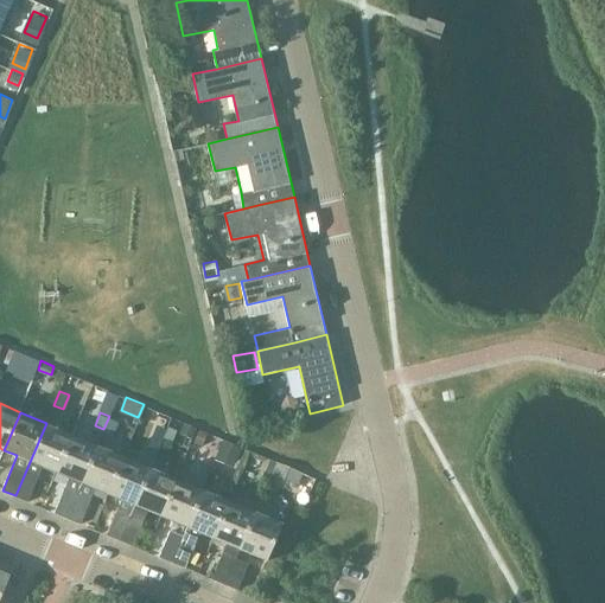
[(118,419),(109,416),(103,429),(112,432),(118,419)]
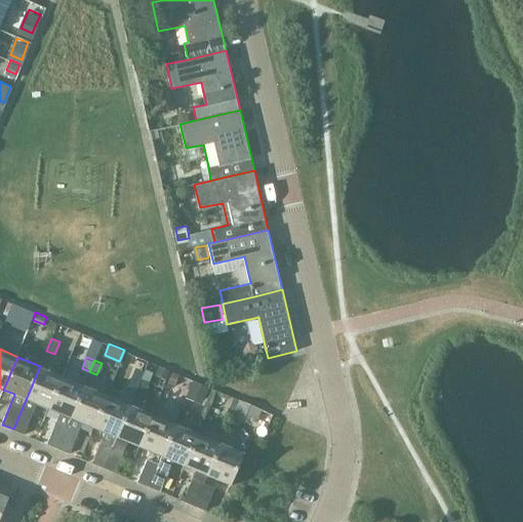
[(167,375),(169,369),(159,364),(156,371),(167,375)]
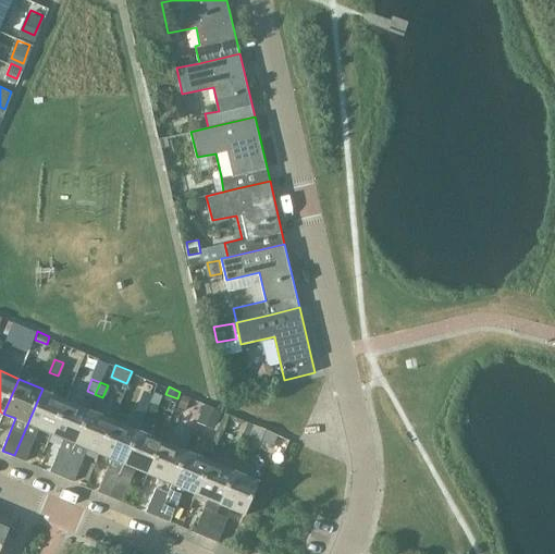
[(42,389),(14,455),(26,460),(39,428),(51,433),(66,398),(42,389)]
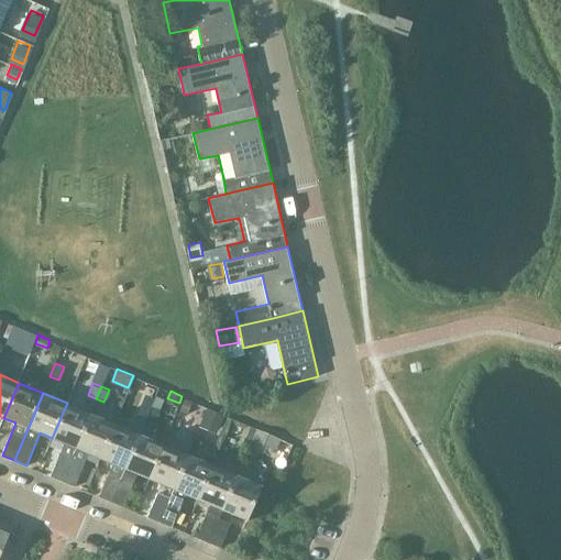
[(156,393),(152,405),(160,408),(165,397),(156,393)]
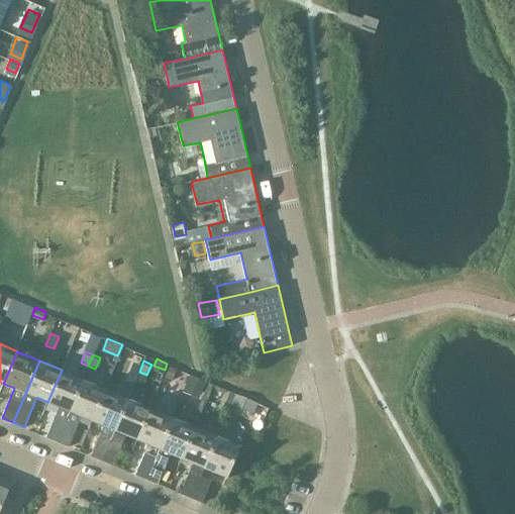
[(84,380),(62,370),(47,402),(59,407),(46,436),(58,441),(84,380)]
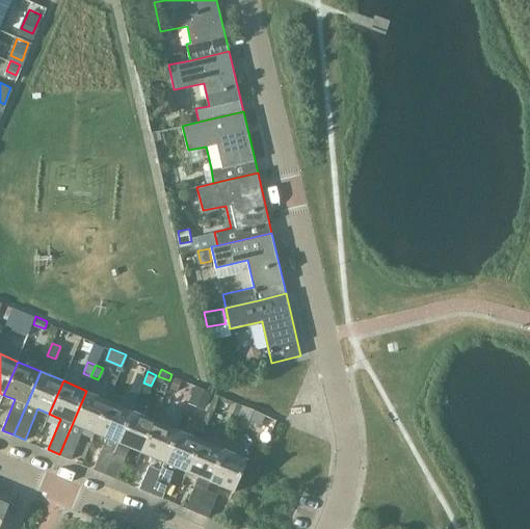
[(206,402),(211,391),(199,386),(196,385),(191,397),(206,402)]
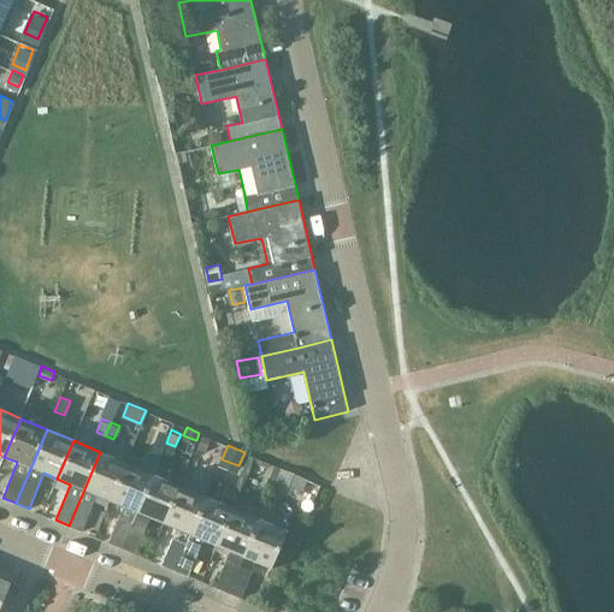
[(154,446),(148,458),(157,462),(161,450),(154,446)]
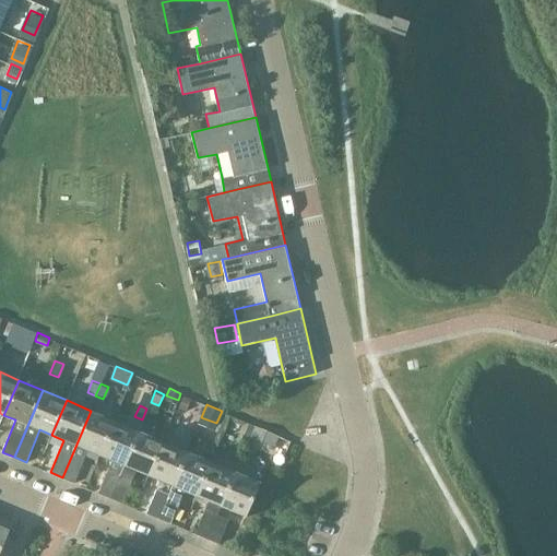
[(91,411),(62,477),(74,482),(89,450),(101,456),(115,421),(91,411)]
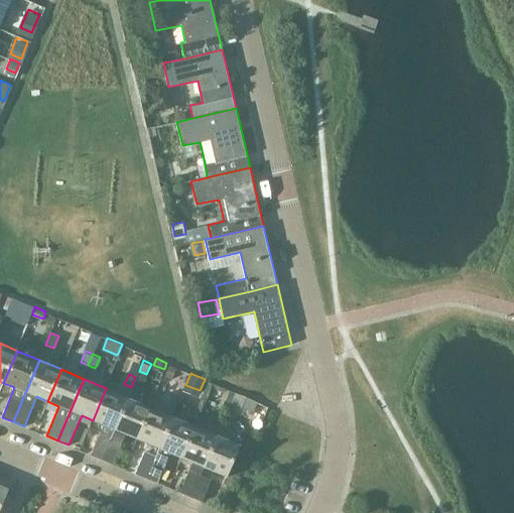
[(115,429),(128,397),(106,388),(93,420),(104,424),(91,455),(103,460),(115,429)]
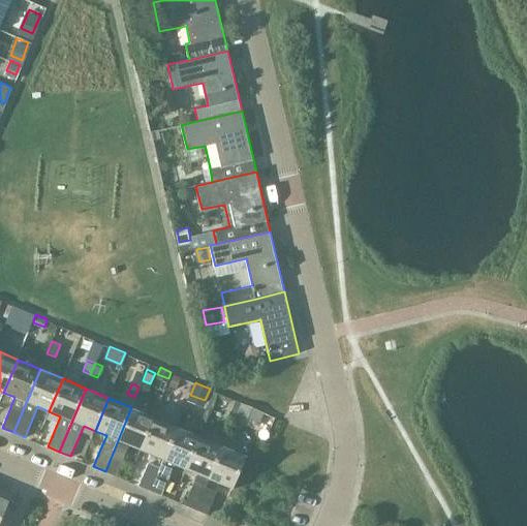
[(264,411),(242,402),(239,408),(261,419),(264,411)]
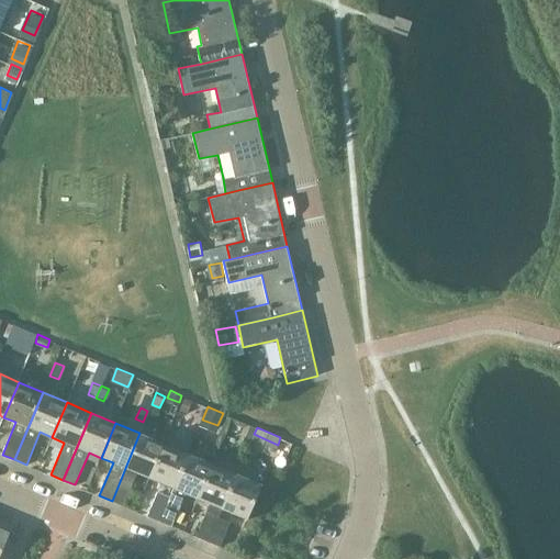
[(149,478),(164,444),(140,433),(125,468),(112,501),(124,505),(134,480),(146,485),(149,478)]
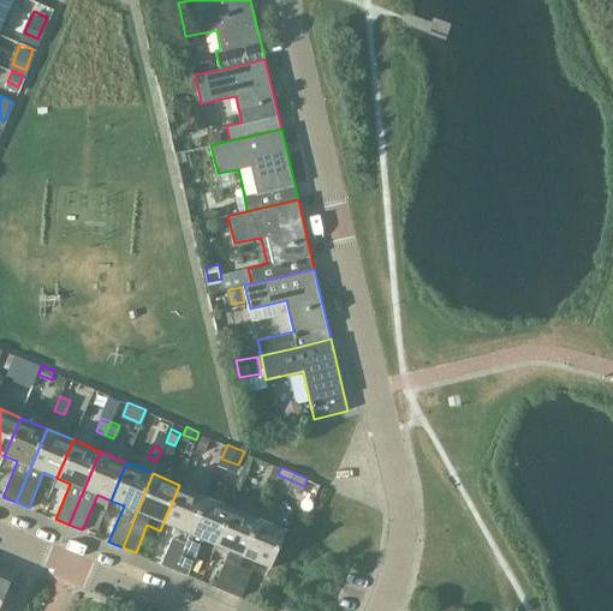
[(164,522),(190,534),(206,496),(179,485),(164,522)]
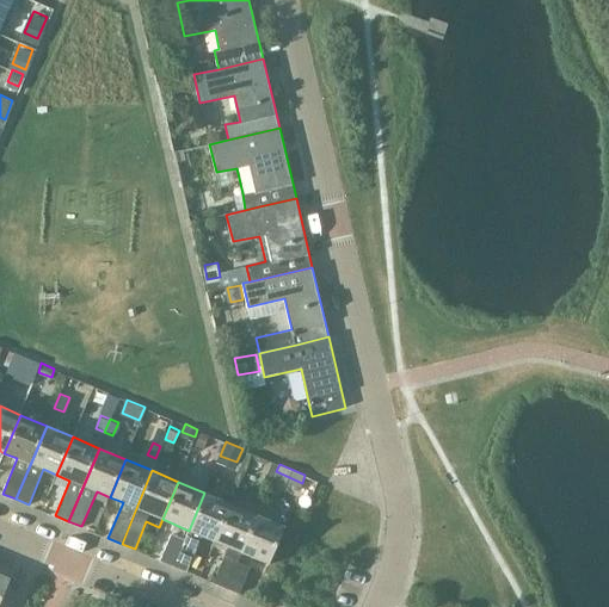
[(215,542),(231,503),(204,493),(189,531),(185,538),(174,565),(188,570),(202,536),(215,542)]
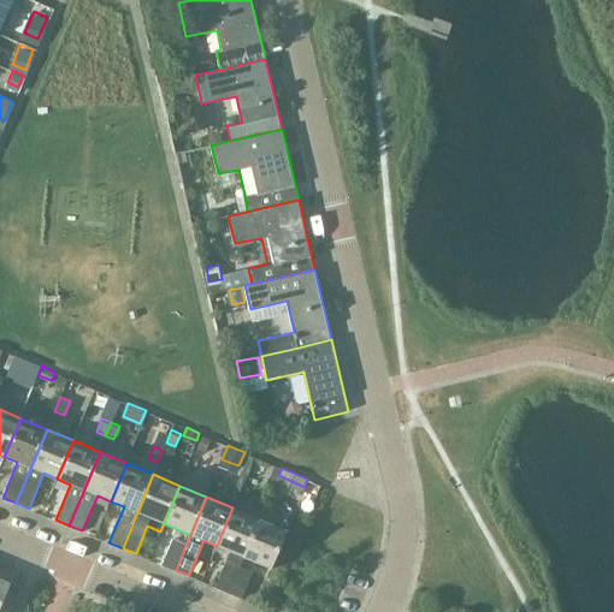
[(244,557),(260,520),(232,507),(217,546),(230,552),(216,587),(229,592),(241,565),(244,557)]
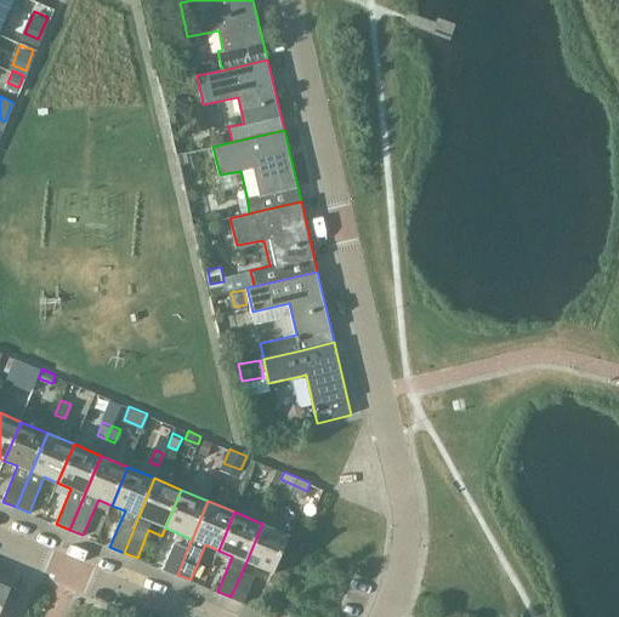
[(289,535),(262,524),(246,561),(273,573),(289,535)]
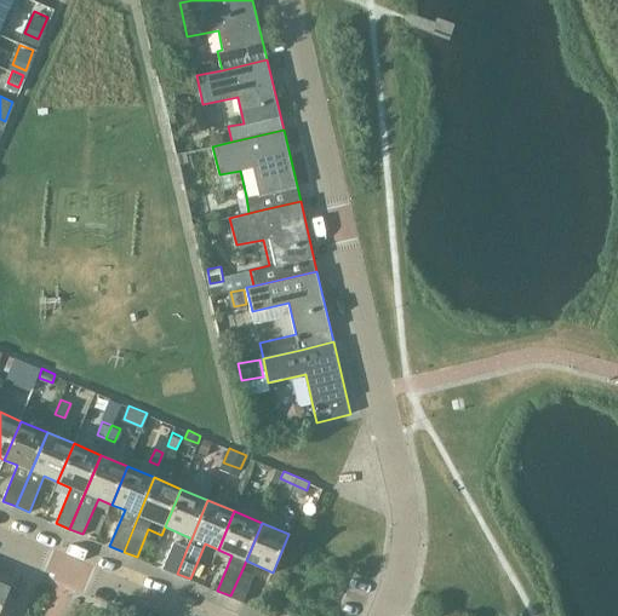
[(177,574),(188,546),(175,540),(164,569),(177,574)]
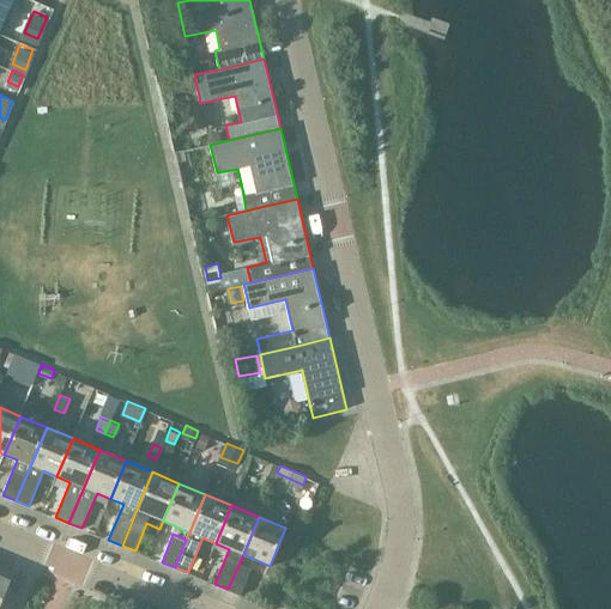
[(241,595),(252,568),(240,562),(228,589),(241,595)]
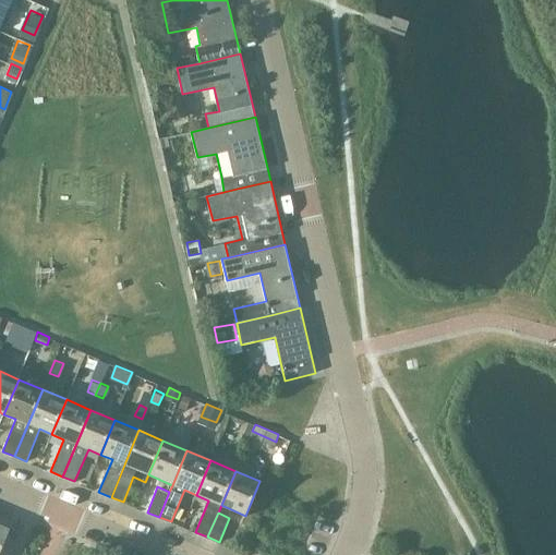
[(11,554),(14,549),(2,543),(8,529),(0,525),(0,554),(11,554)]
